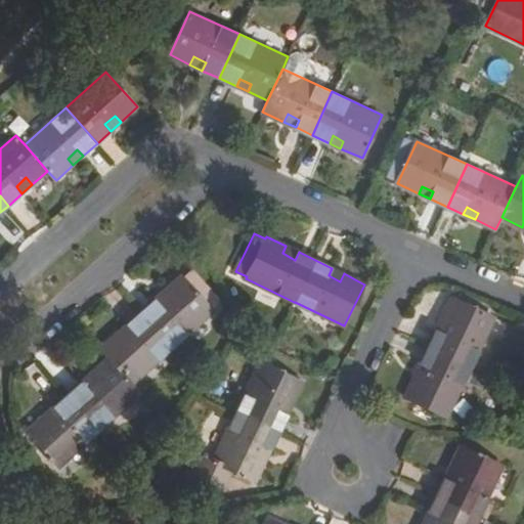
[(286,246),(282,253),(295,260),(299,252),(286,246)]
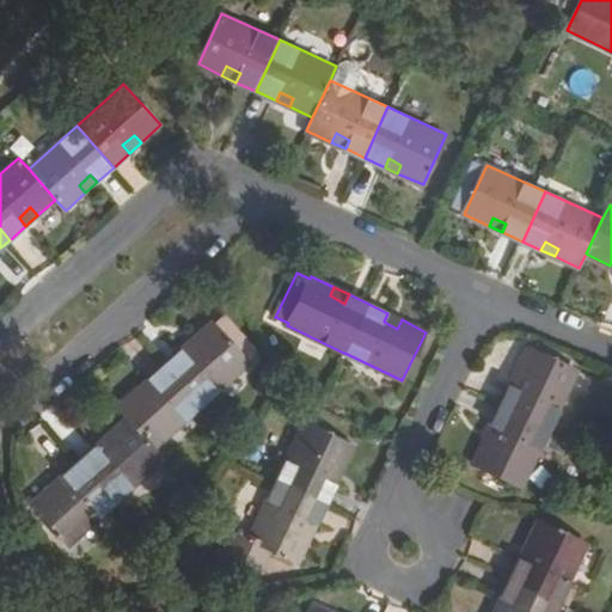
[(402,319),(387,313),(384,322),(397,329),(402,319)]
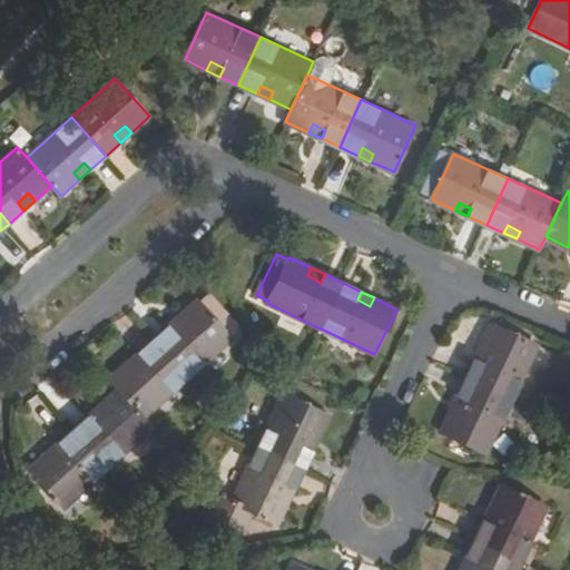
[(168,325),(154,338),(188,377),(232,338),(228,334),(238,325),(210,295),(202,303),(197,298),(178,315),(184,323),(174,332),(168,325)]
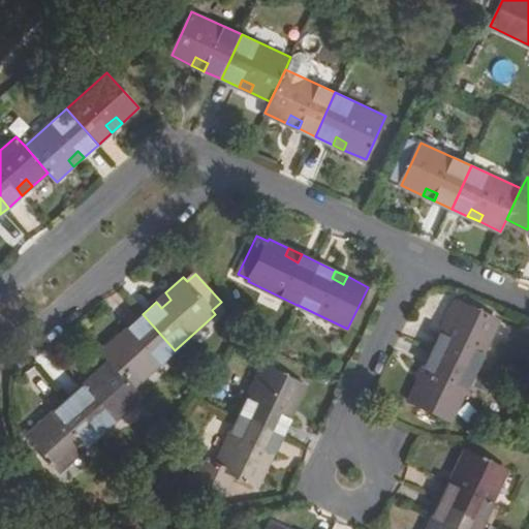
[(170,300),(165,292),(156,302),(161,308),(170,300)]
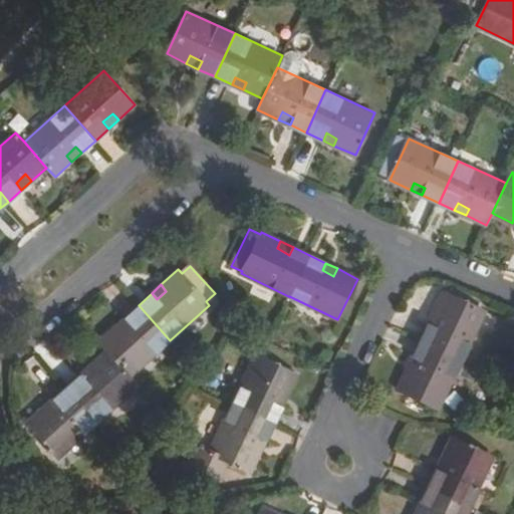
[(421,340),(463,360),(469,347),(487,312),(446,292),(436,312),(442,315),(436,327),(430,324),(421,340)]
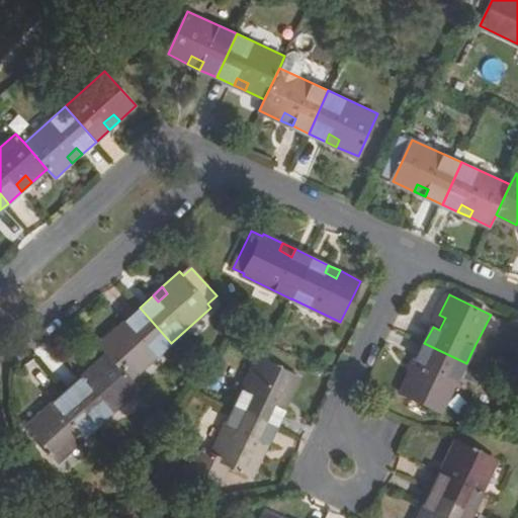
[(107,355),(131,379),(171,343),(140,308),(124,321),(131,328),(120,336),(115,330),(98,345),(107,355)]
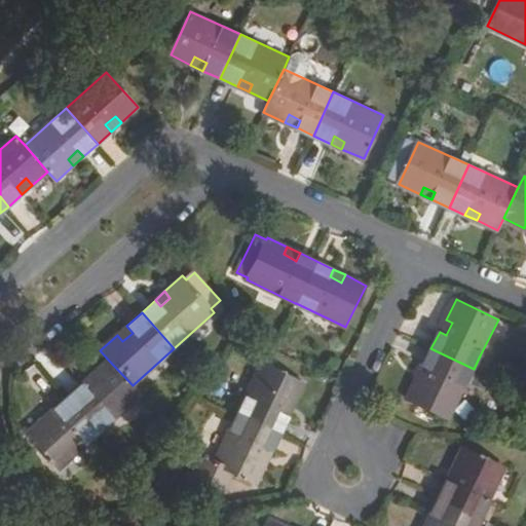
[(452,323),(446,320),(440,332),(446,335),(452,323)]
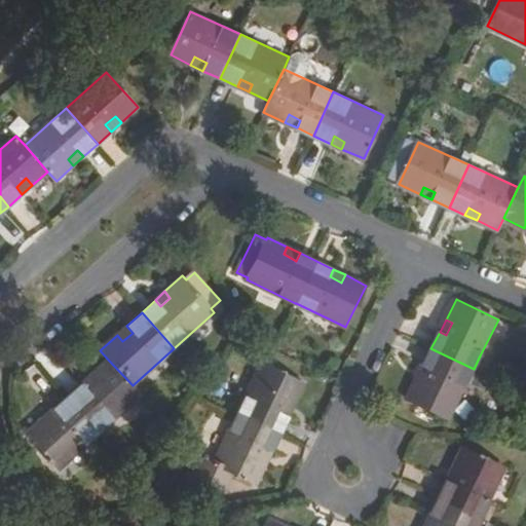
[(133,333),(126,326),(117,335),(122,341),(133,333)]
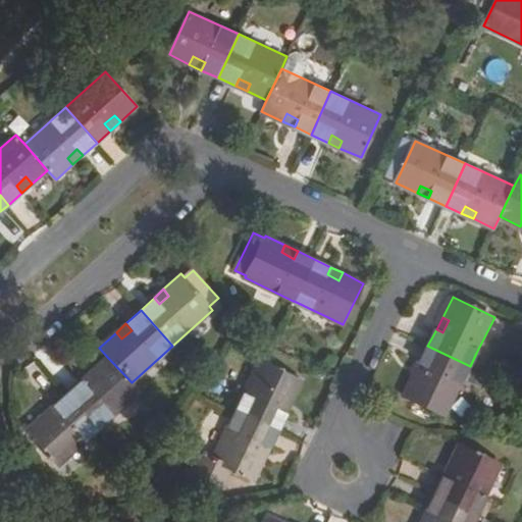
[(414,374),(404,395),(447,416),(463,380),(467,371),(470,366),(427,346),(419,362),(426,366),(422,377),(414,374)]
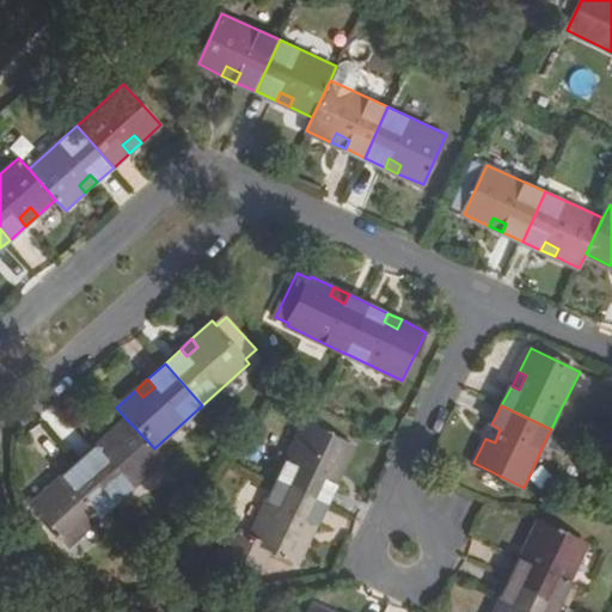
[(558,414),(551,429),(567,438),(575,422),(558,414)]
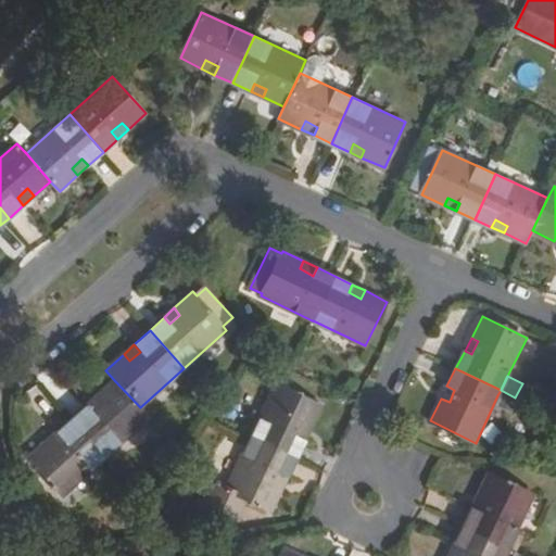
[(86,406),(72,418),(104,456),(148,417),(140,407),(115,381),(98,396),(103,402),(92,412),(86,406)]
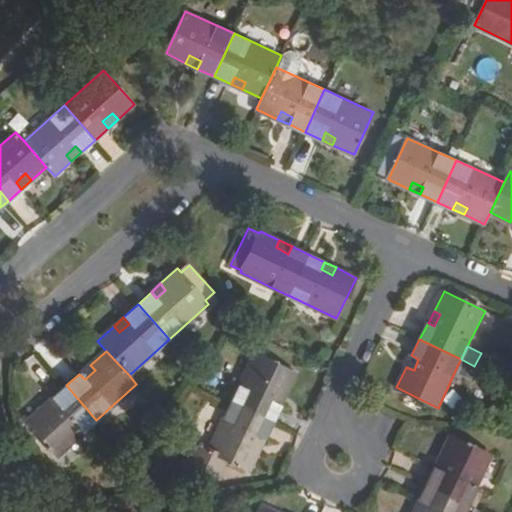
[(227,460),(249,470),(259,450),(252,446),(258,434),(266,438),(273,422),(281,406),(274,402),(280,391),(286,394),(296,374),(255,355),(232,402),(208,450),(194,443),(183,464),(217,479),(227,460)]
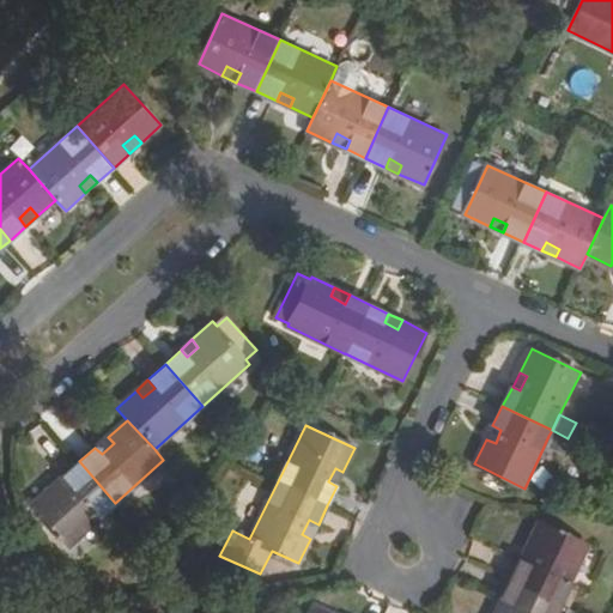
[(501,430),(492,425),(486,439),(496,443),(501,430)]
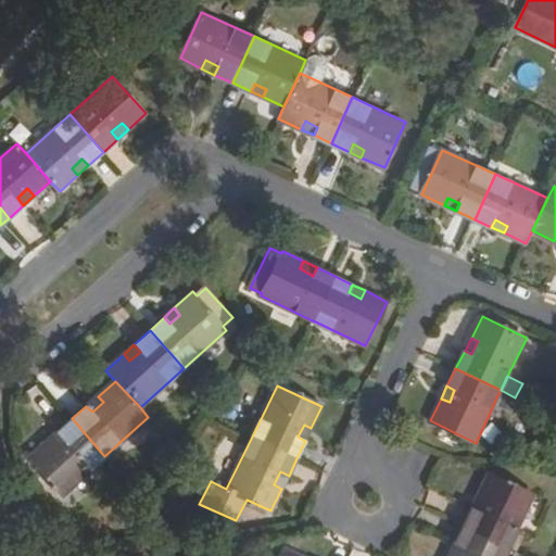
[(515,404),(497,395),(493,405),(509,414),(515,404)]
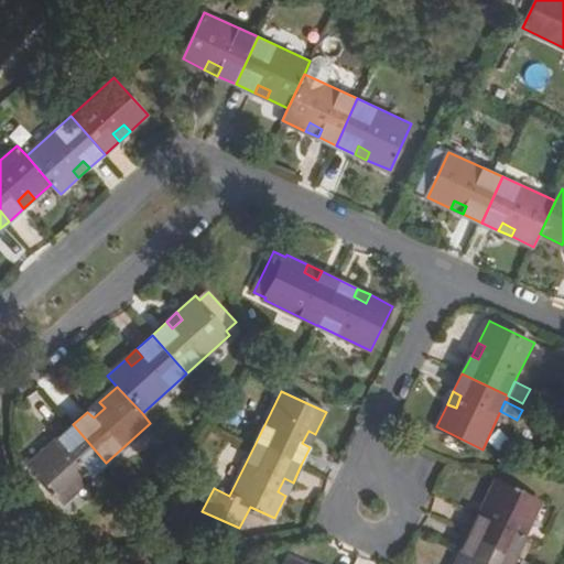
[(99,402),(87,412),(94,418),(105,408),(99,402)]
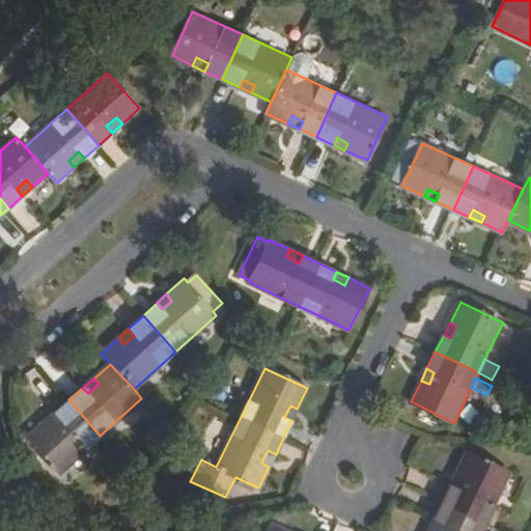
[(68,399),(28,438),(59,472),(100,436),(68,399)]
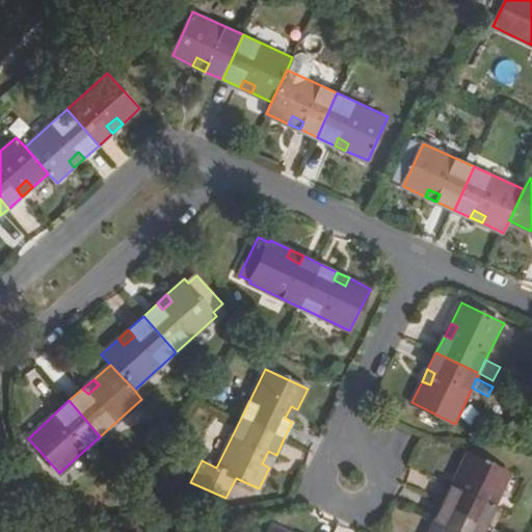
[(297,409),(291,406),(285,418),(292,422),(297,409)]
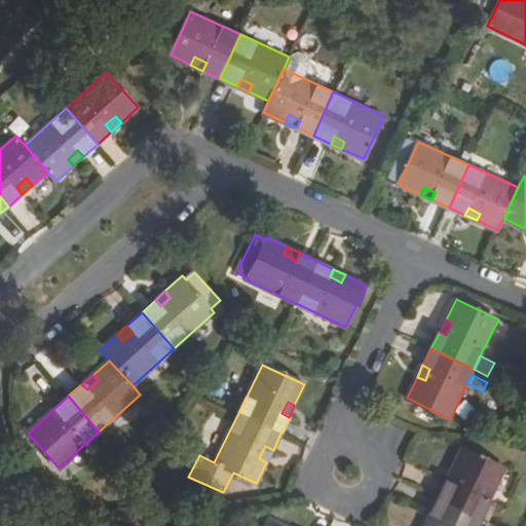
[(273,450),(265,446),(259,458),(266,462),(273,450)]
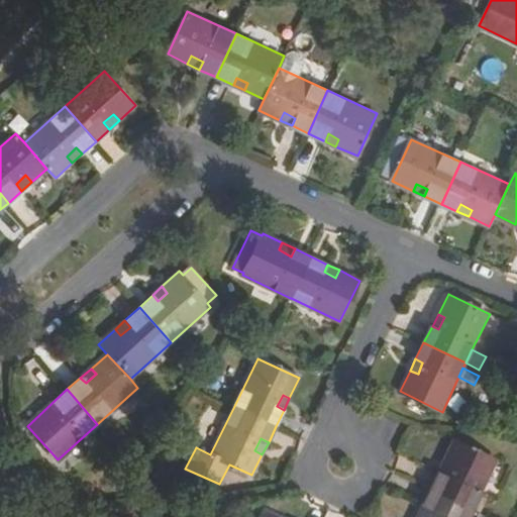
[(440,471),(433,487),(474,507),(496,459),(455,439),(445,459),(452,462),(447,475),(440,471)]
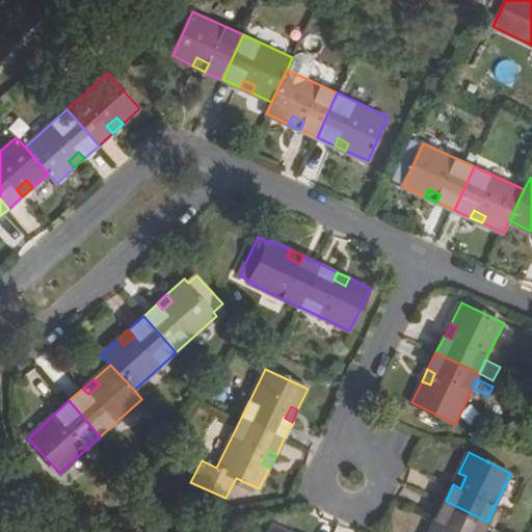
[(466,476),(458,473),(453,484),(460,488),(466,476)]
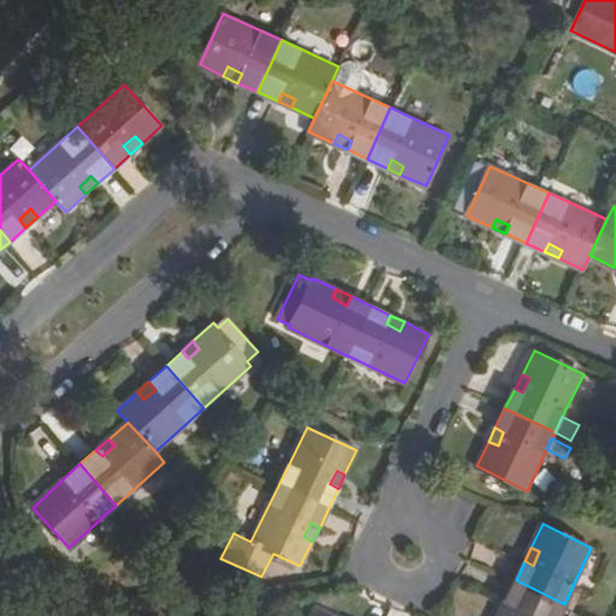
[(503,615),(499,615),(498,615),(558,615),(564,604),(516,580),(505,602),(514,605),(508,615),(503,615)]
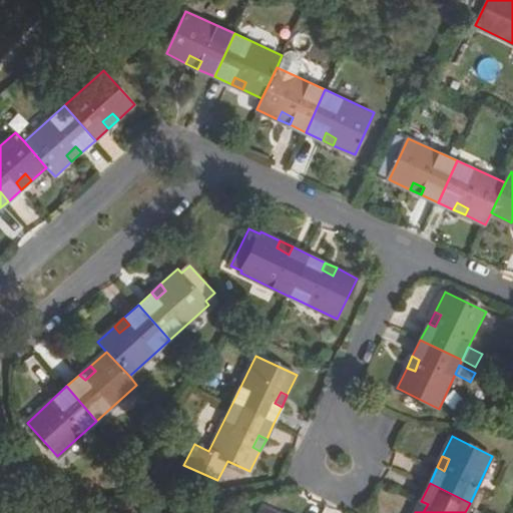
[(423,512),(428,504),(421,501),(416,512),(419,512),(423,512)]
